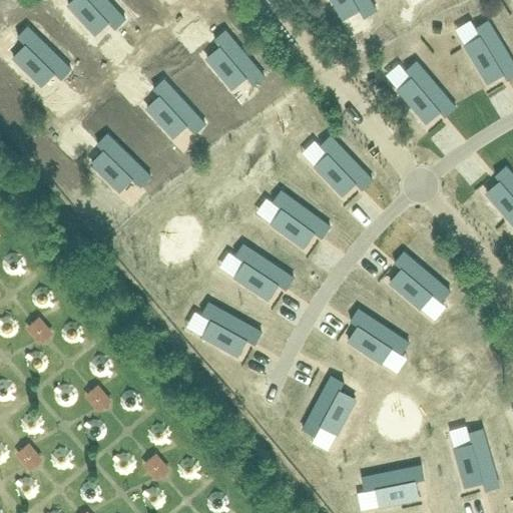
[(70,0),(67,4),(93,32),(98,27),(100,28),(107,21),(114,27),(124,17),(107,0),(70,0)]
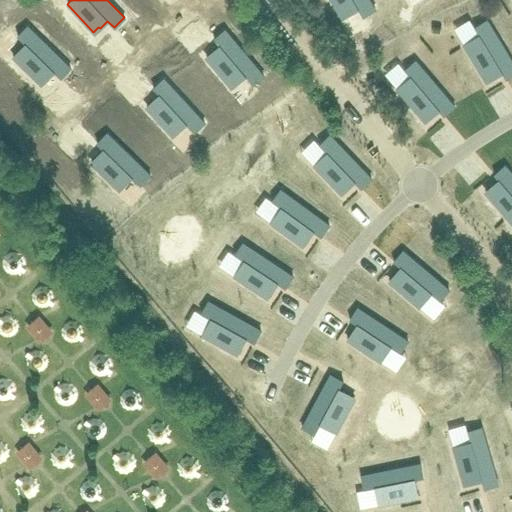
[(331,0),(341,17),(347,13),(348,15),(358,10),(362,17),(375,10),(368,0),(331,0)]
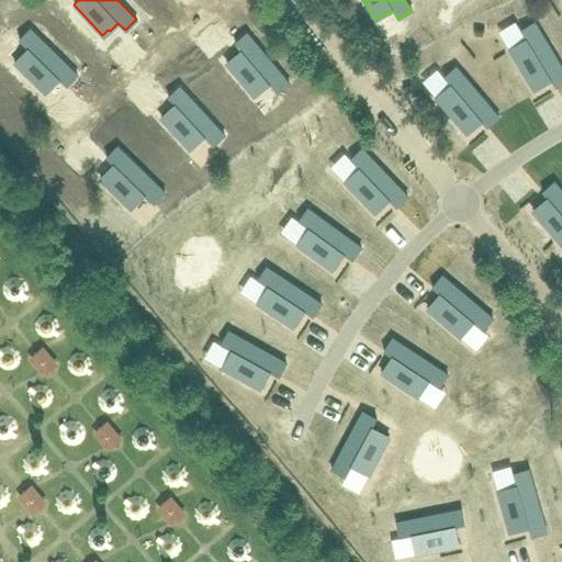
[(451,0),(468,17),(479,6),(472,0),(451,0)]
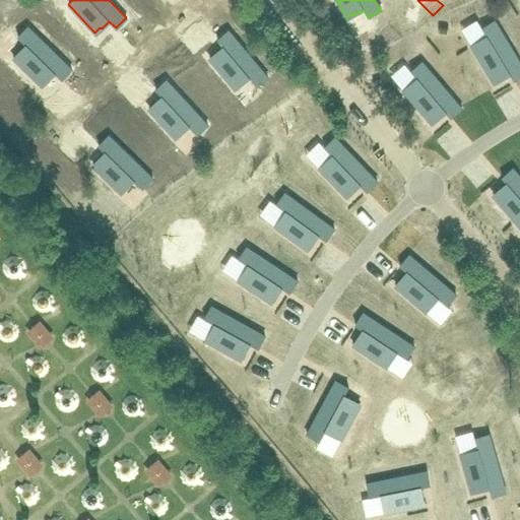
[(478,17),(492,4),(486,0),(466,0),(464,2),(478,17)]
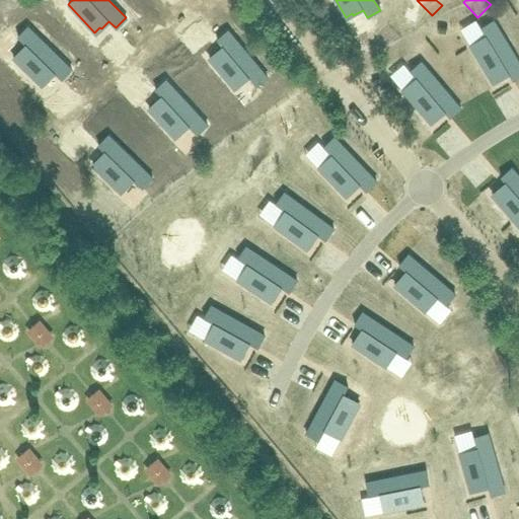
[(74,11),(58,24),(74,44),(89,29),(74,11)]
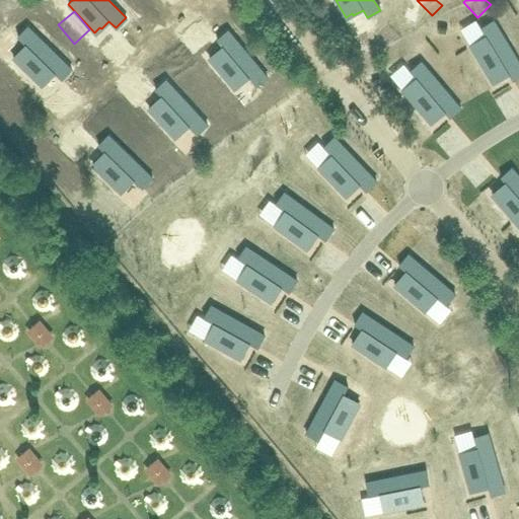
[(486,38),(470,47),(492,81),(498,78),(499,79),(508,74),(513,81),(518,77),(518,63),(494,21),(480,29),(486,38)]
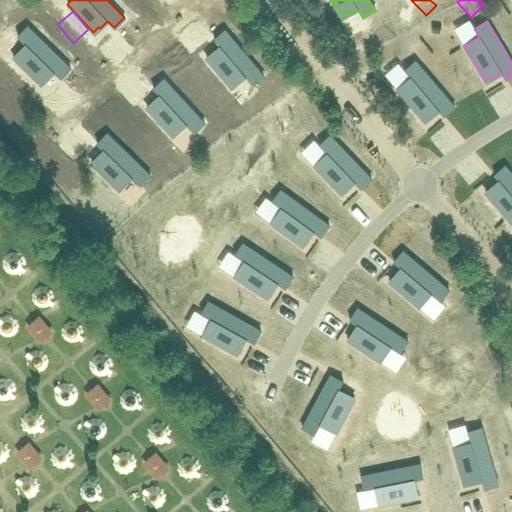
[(25,43),(13,55),(39,82),(44,77),(46,79),(53,71),(60,78),(70,68),(28,24),(17,35),(25,43)]
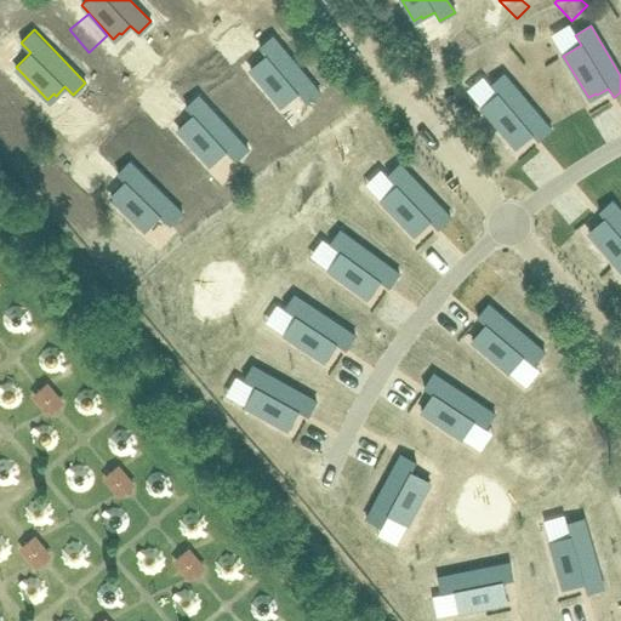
[(266,57),(249,70),(281,109),(288,103),(289,106),(298,97),(306,104),(319,93),(272,36),(258,49),(266,57)]
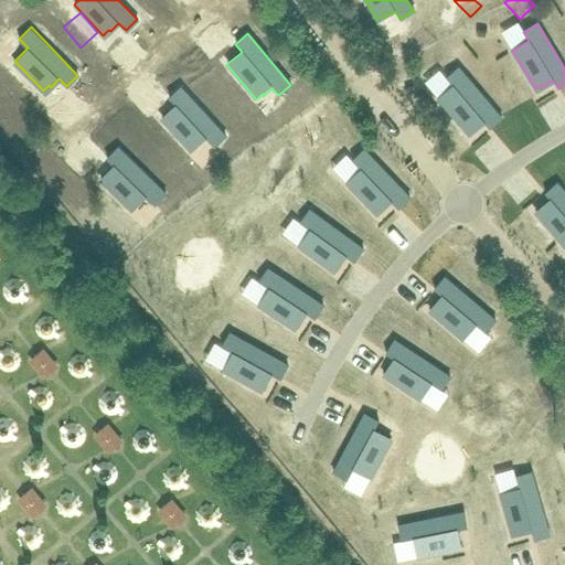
[(454,87),(439,100),(467,132),(472,127),(475,129),(483,121),(490,128),(502,118),(458,67),(446,78),(454,87)]
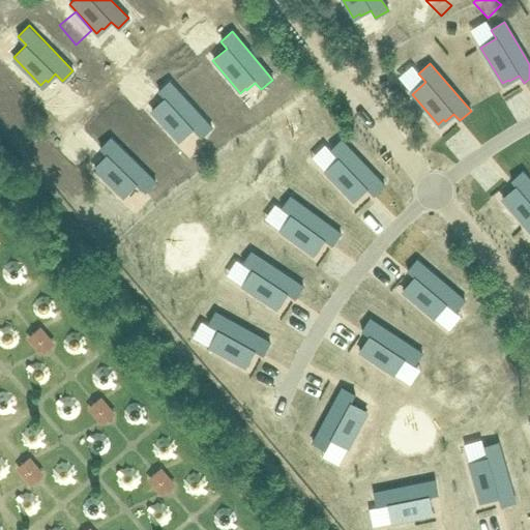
[(166,100),(152,113),(179,142),(184,137),(186,139),(194,130),(201,138),(211,127),(169,82),(157,92),(166,100)]
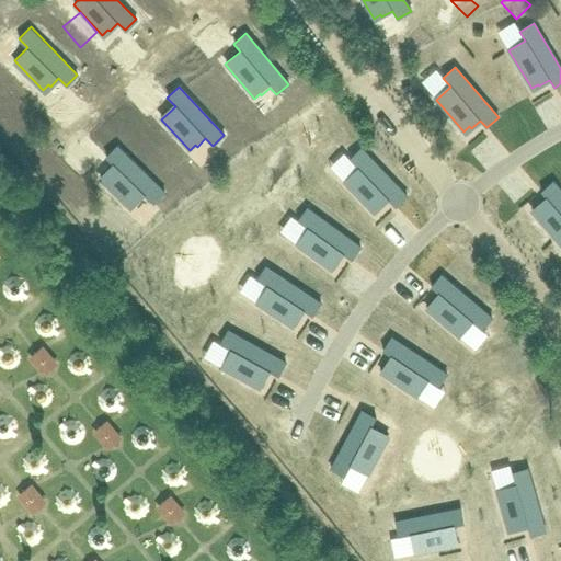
[(115,165),(102,180),(132,209),(137,204),(138,205),(147,196),(153,204),(165,192),(117,146),(106,158),(115,165)]
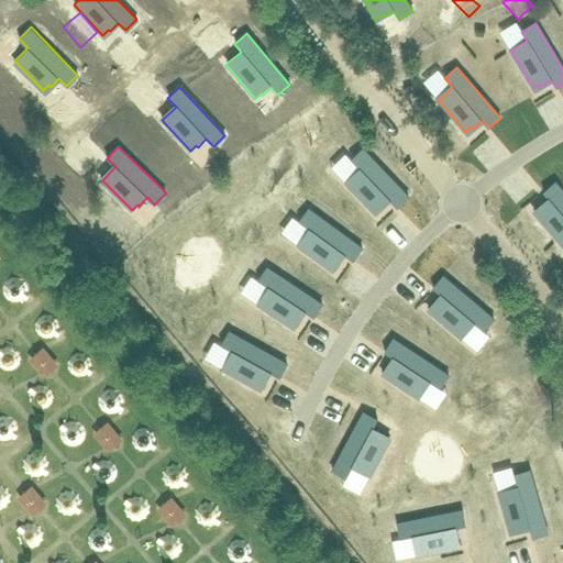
[(360,169),(345,183),(375,213),(381,208),(382,209),(390,201),(397,208),(409,197),(362,150),(351,161),(360,169)]
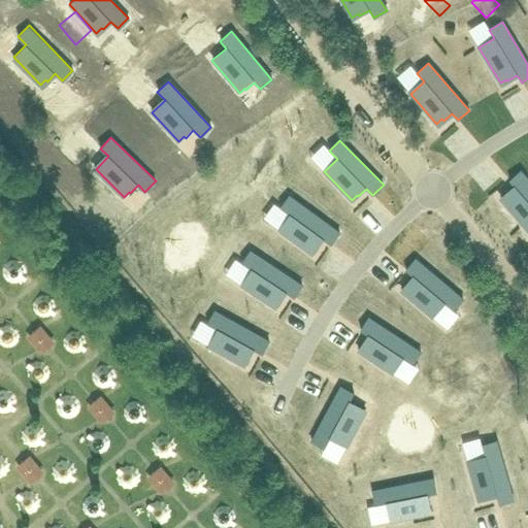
[(239,144),(230,157),(242,166),(252,153),(239,144)]
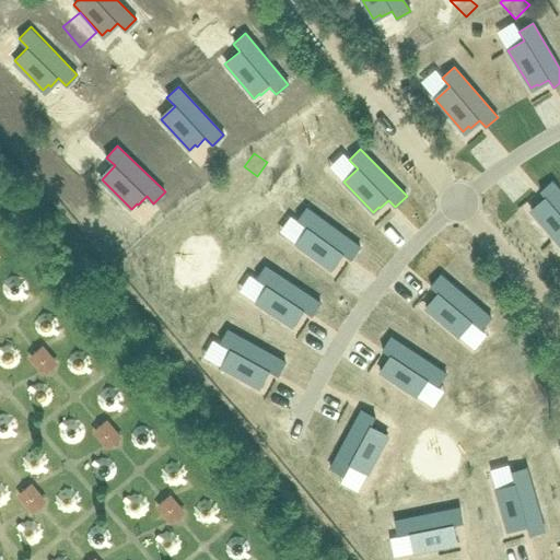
[(546,199),(532,211),(559,244),(559,190),(551,181),(539,191),(546,199)]
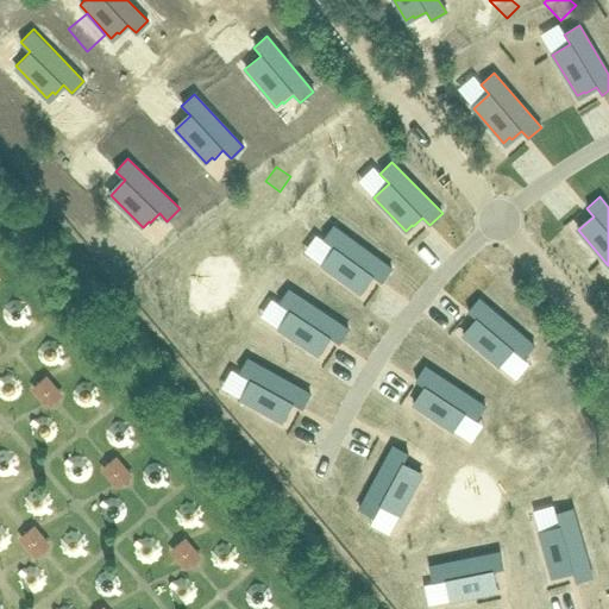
[(333,249),(321,265),(358,292),(363,286),(365,287),(372,276),(381,282),(391,268),(333,226),(322,240),(333,249)]
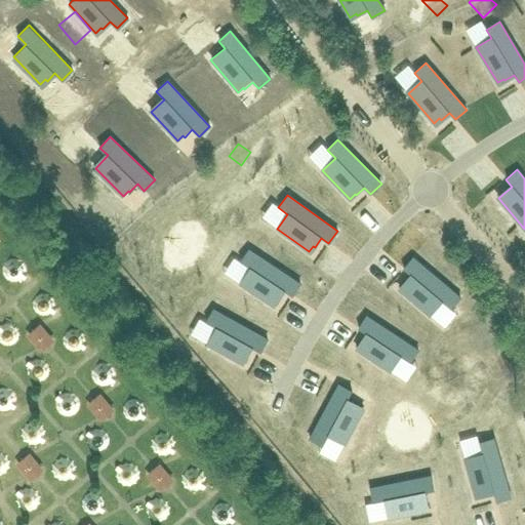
[(250,268),(240,283),(273,305),(277,298),(279,299),(285,291),(292,296),(300,283),(249,249),(241,261),(250,268)]
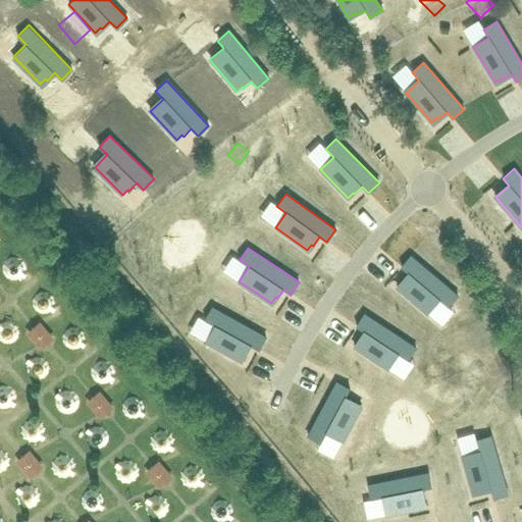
[(409,274),(398,289),(427,313),(431,308),(433,309),(440,301),(448,306),(457,295),(410,256),(400,267),(409,274)]
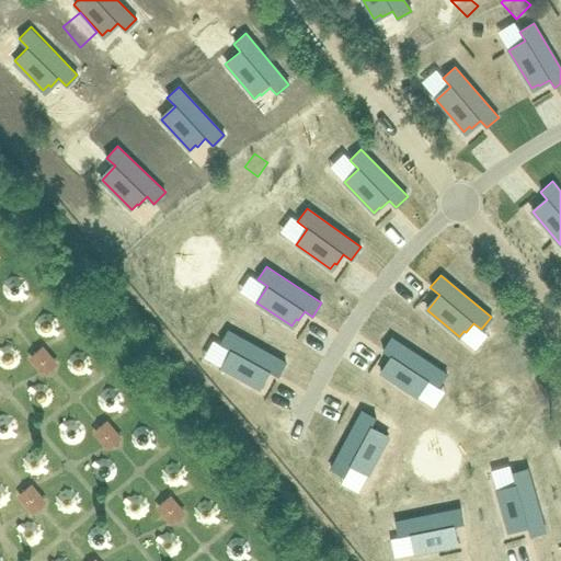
[(23,299),(27,294),(27,286),(24,281),(19,276),(12,276),(6,278),(2,285),(1,292),(4,297),(10,301),(16,302),(23,299)]
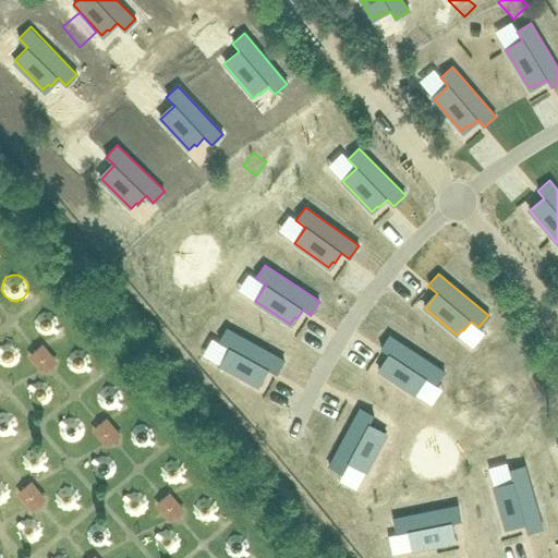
[(55,334),(55,332),(57,330),(58,328),(59,322),(56,315),(50,312),(43,311),(37,314),(33,319),(33,326),(35,332),(41,337),(48,337),(55,334)]
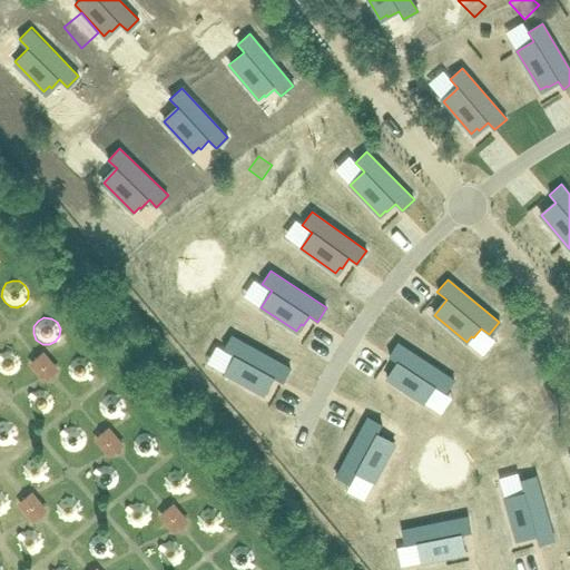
[(303,333),(312,346),(322,340),(313,326),(303,333)]
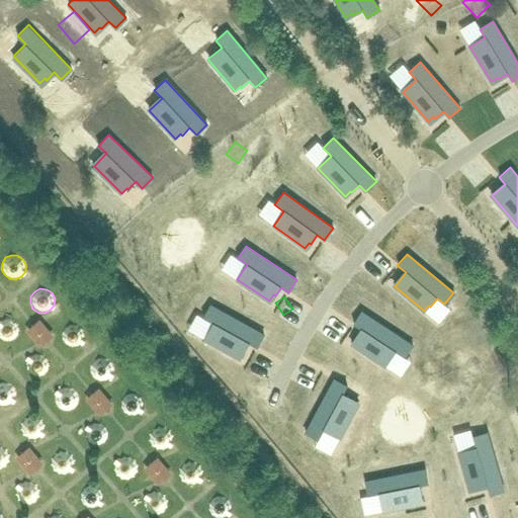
[(211,305),(204,318),(214,323),(205,339),(240,357),(243,351),(245,352),(250,343),(258,347),(265,335),(211,305)]
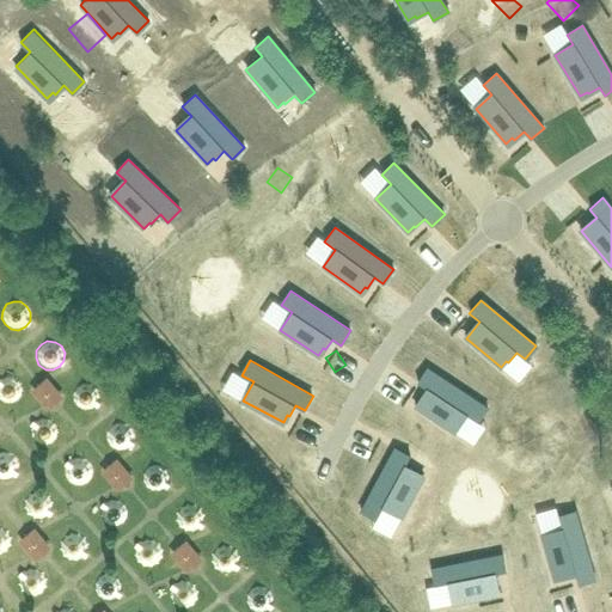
[(429,391),(417,408),(456,433),(459,427),(461,428),(469,417),(478,423),(488,409),(427,368),(417,383),(429,391)]
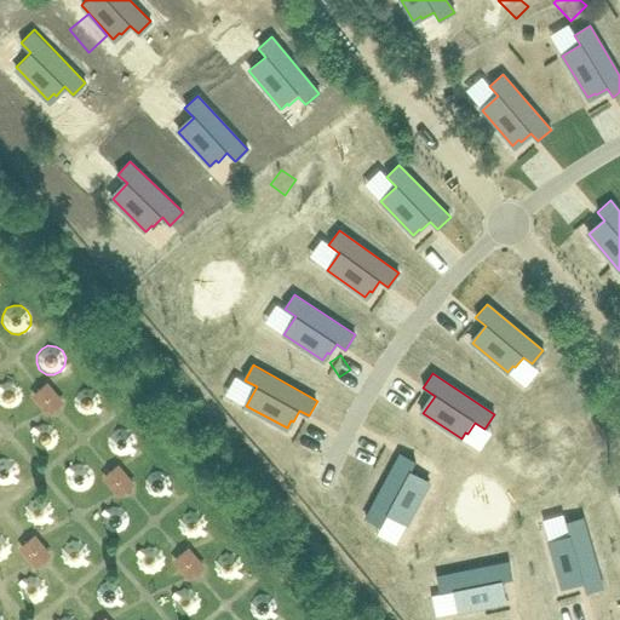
[(0,382),(0,406),(4,408),(11,409),(18,406),(23,400),(23,391),(19,385),(13,380),(6,380),(0,382)]
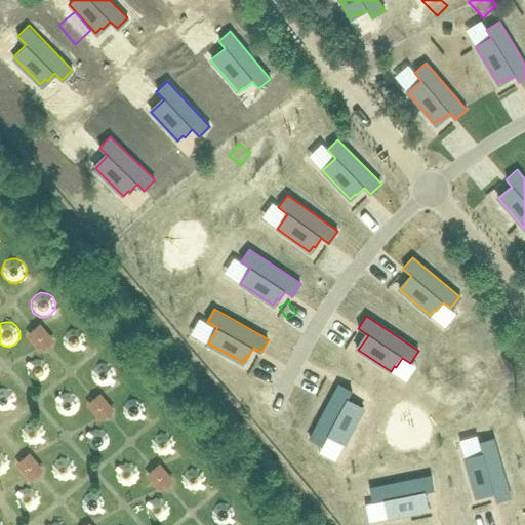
[(32,332),(32,335),(41,347),(43,349),(45,349),(51,345),(51,341),(49,338),(42,330),(40,328),(37,328),(32,332)]
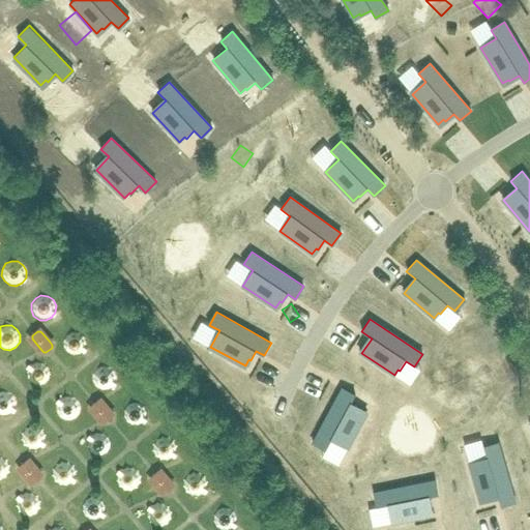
[(82,353),(83,352),(86,348),(86,342),(83,335),(78,331),(71,331),(65,334),(62,340),(61,346),(64,352),(69,355),(76,356),(82,353)]
